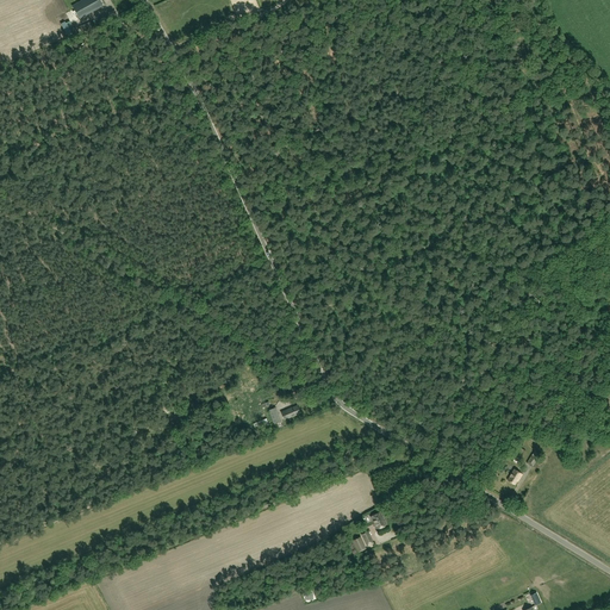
[(89,0),(74,10),(79,19),(104,6),(100,0),(89,0)]
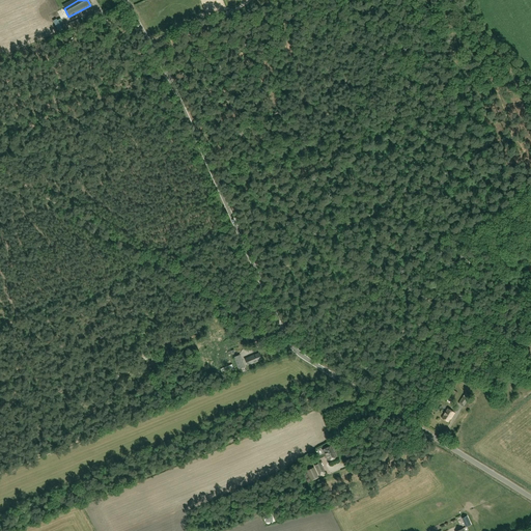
[(68,23),(71,28),(81,24),(79,19),(68,23)]
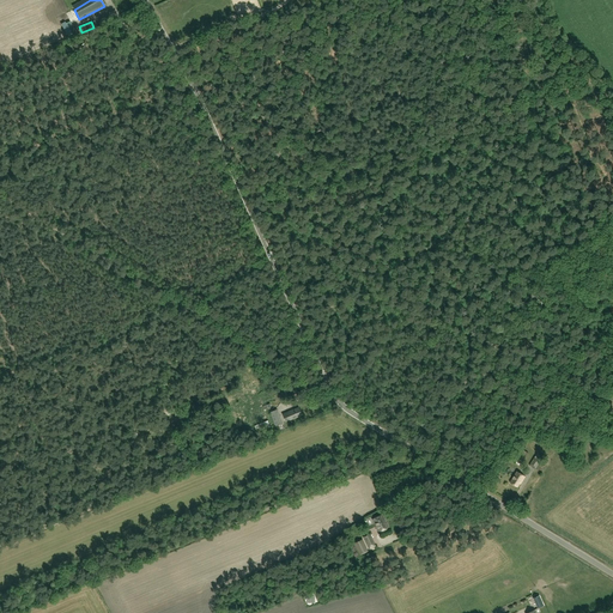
[(285,422),(291,419),(302,416),(299,408),(283,414),(285,422)]
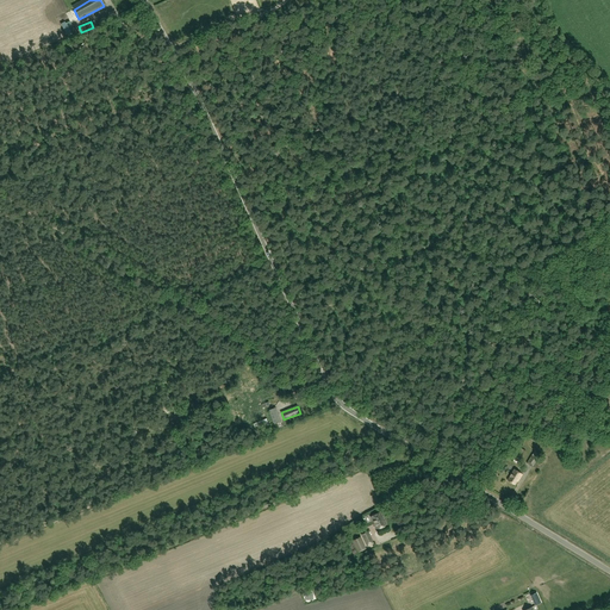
[(281,421),(277,408),(269,411),(275,424),(281,421)]
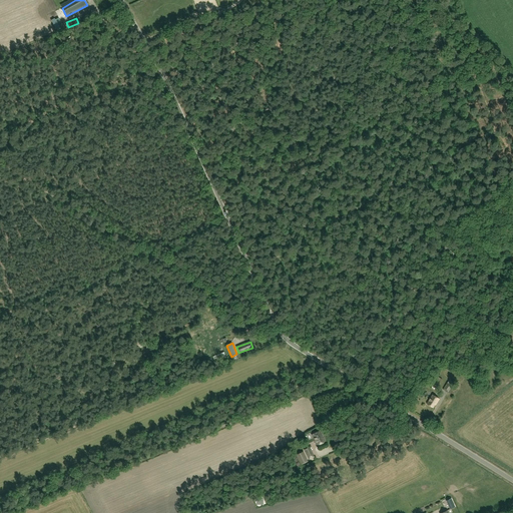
[(432,387),(436,389),(442,380),(438,377),(432,387)]
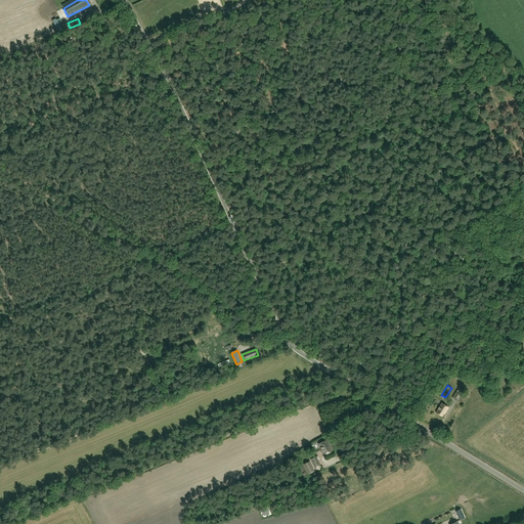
[(457,391),(452,398),(457,401),(462,394),(457,391)]
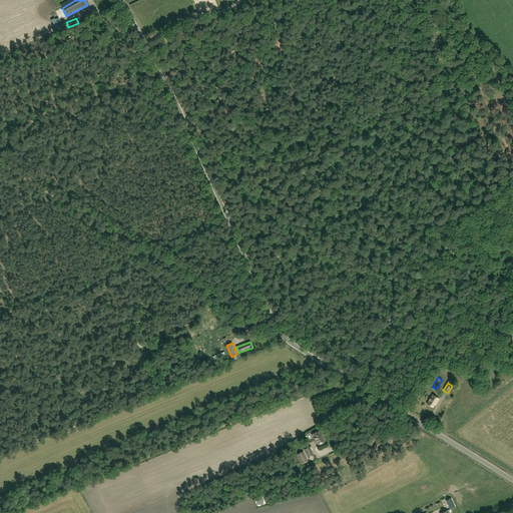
[(433,408),(435,405),(436,405),(440,399),(433,395),(427,404),(433,408)]
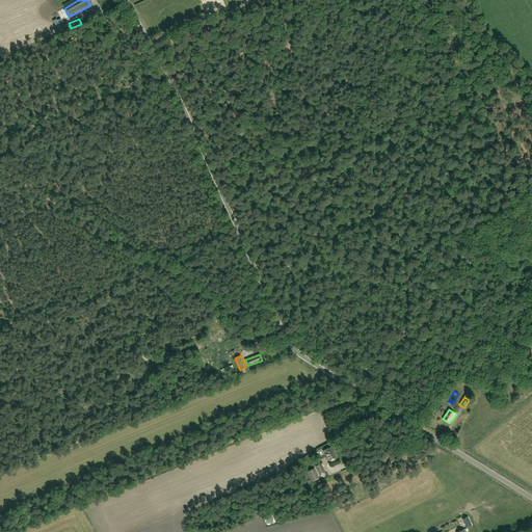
[(333,447),(324,451),(329,462),(338,458),(333,447)]
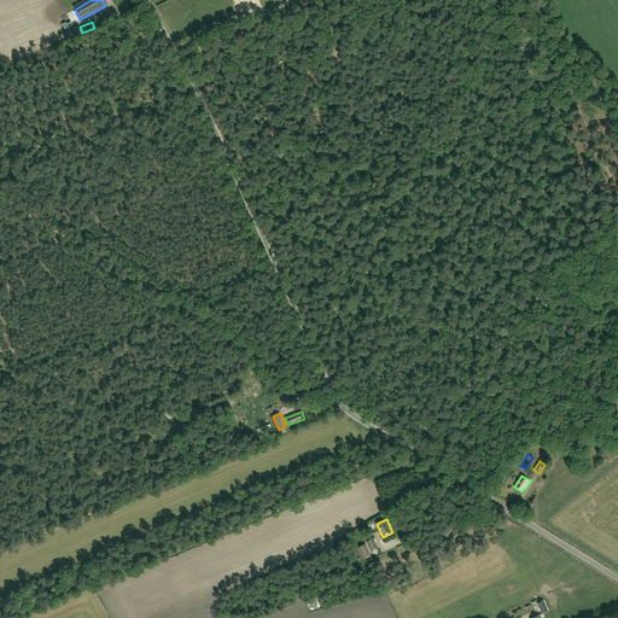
[(378,551),(373,538),(367,542),(372,553),(378,551)]
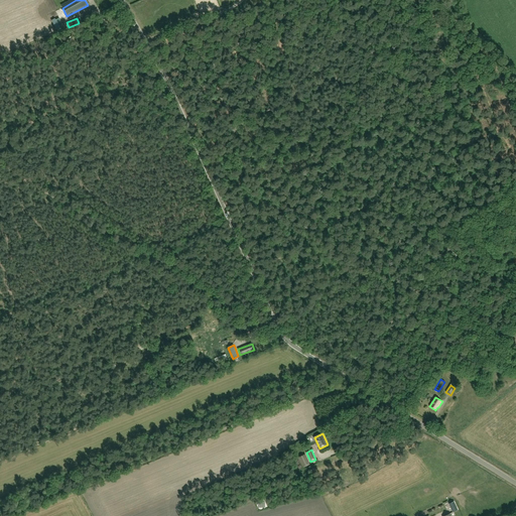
[(309,464),(304,455),(299,458),(303,467),(309,464)]
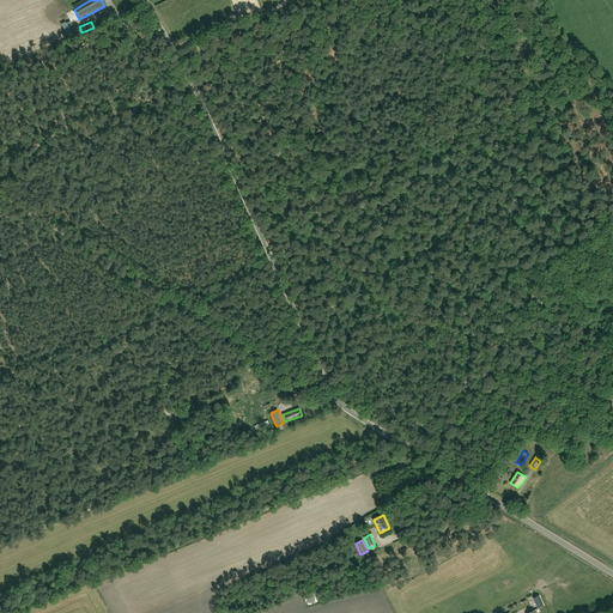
[(544,606),(540,596),(534,599),(538,608),(544,606)]
